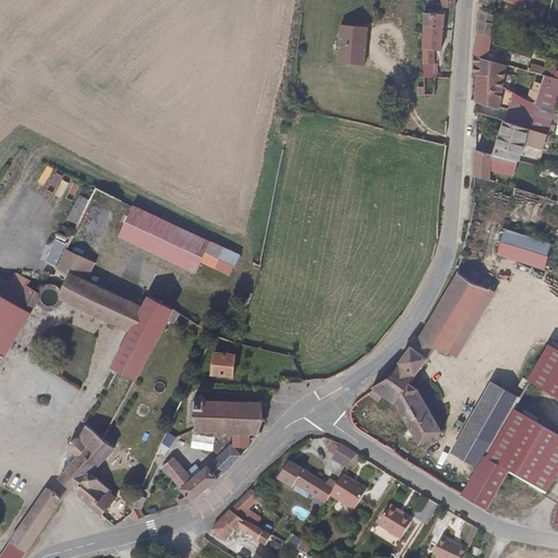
[(482,0),(478,22),(489,25),(487,35),(496,37),(499,23),(492,20),(493,14),(489,13),(492,5),(482,0)]
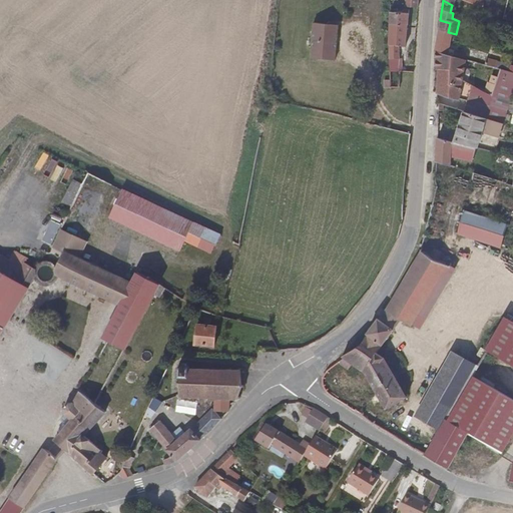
[(406,2),(392,1),(389,50),(390,63),(401,64),(401,53),(399,53),(400,38),(405,38),(406,2)]
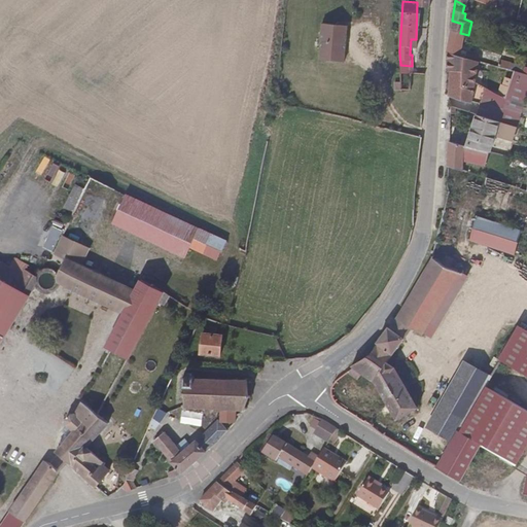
[(348,58),(349,21),(323,21),(323,58),(348,58)]
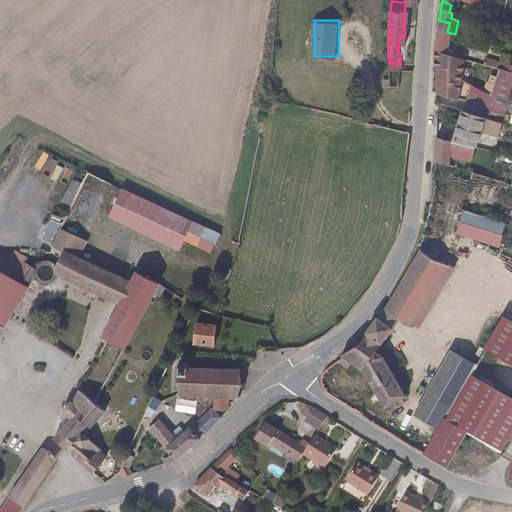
[(439,20),(435,42),(450,47),(452,41),(446,39),(447,32),(449,23),(439,20)]
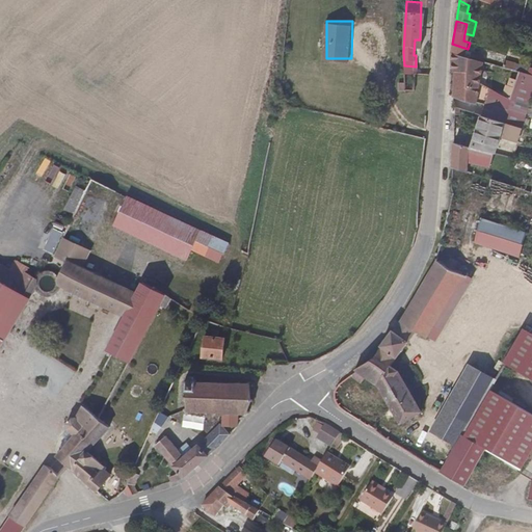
[(506,60),(513,35),(504,31),(495,57),(506,60)]
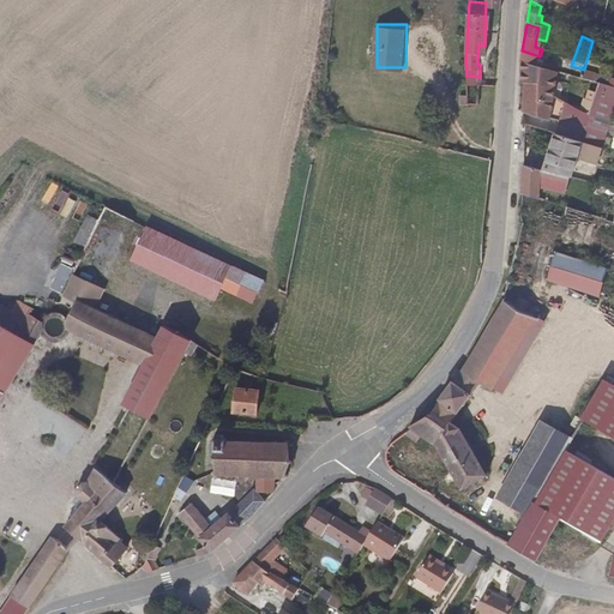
[(522,50),(518,73),(541,76),(541,96),(552,98),(560,100),(563,94),(552,91),(551,83),(558,61),(540,56),(522,50)]
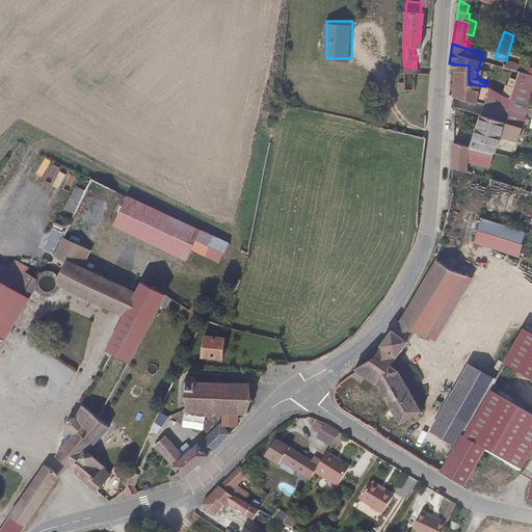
[(452,67),(453,92),(470,92),(477,92),(478,85),(469,83),(469,65),(449,63),(449,65),(452,67)]
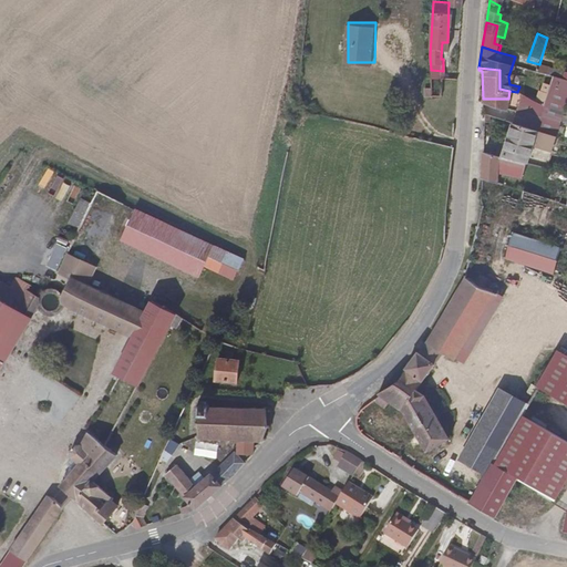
[(566,96),(566,93),(566,73),(555,70),(547,94),(566,96)]
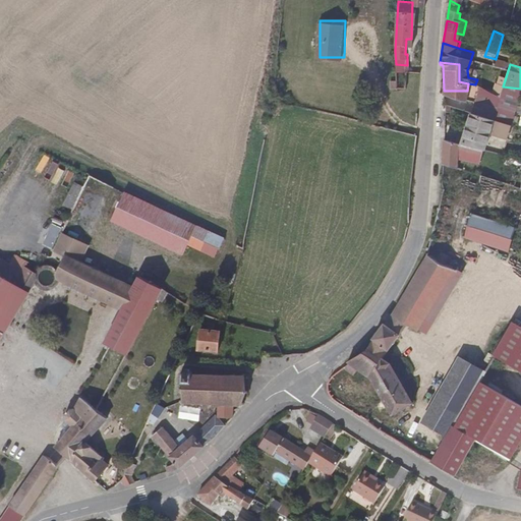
[(480,109),(496,114),(502,91),(486,88),(480,109)]
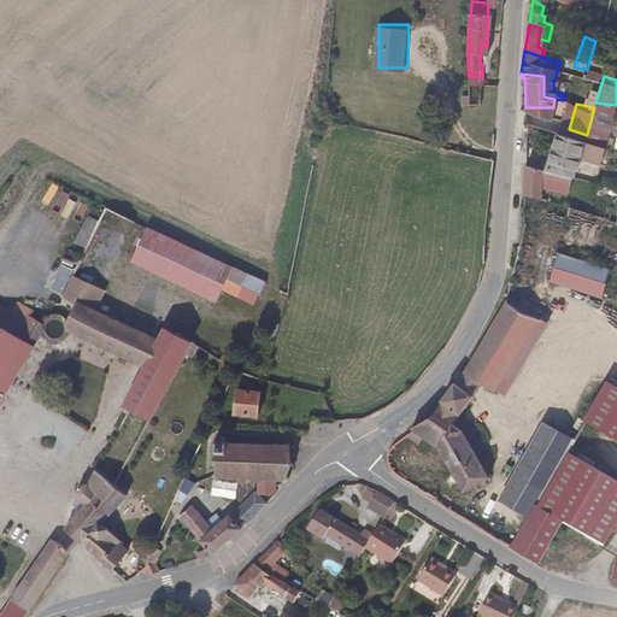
[(526,107),(526,116),(545,122),(545,107),(526,107)]
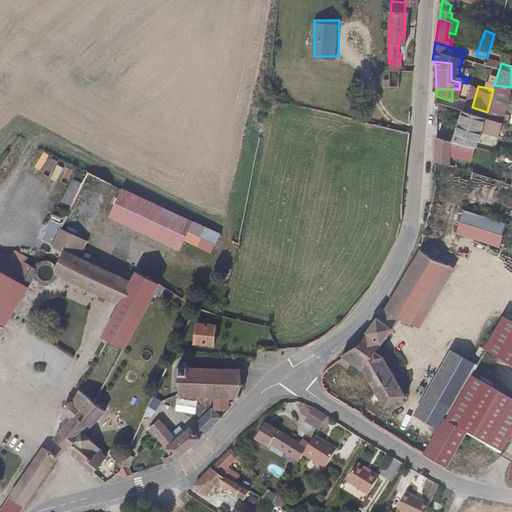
[(503,132),(507,118),(487,112),(472,107),(466,105),(457,135),(478,142),(479,142),(484,126),(503,132)]
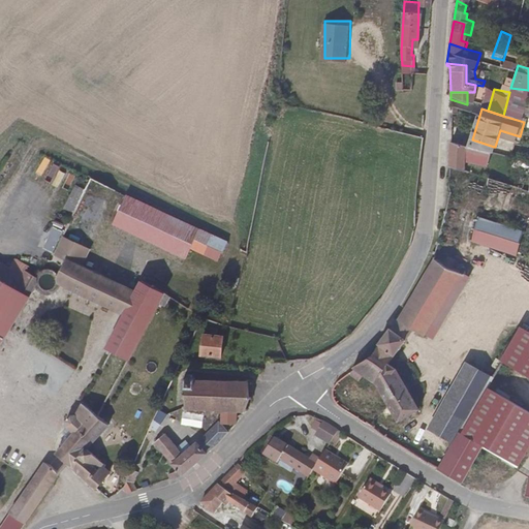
[(489,161),(490,158),(494,147),(472,139),(452,134),(453,149),(489,161)]
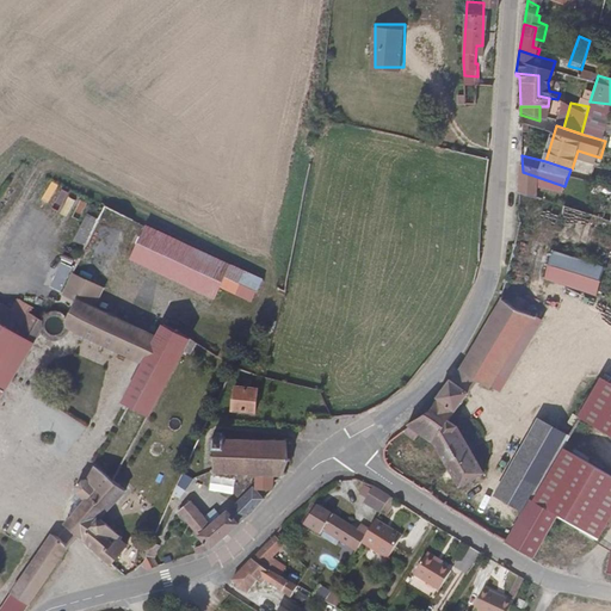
[(579,186),(582,173),(572,170),(571,170),(566,183),(579,186)]
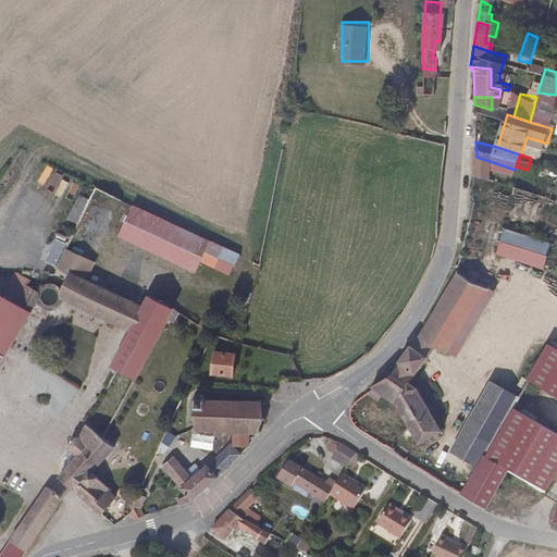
[(58,274),(57,280),(116,316),(133,287),(87,260),(131,185),(107,171),(54,261),(58,268),(58,274)]
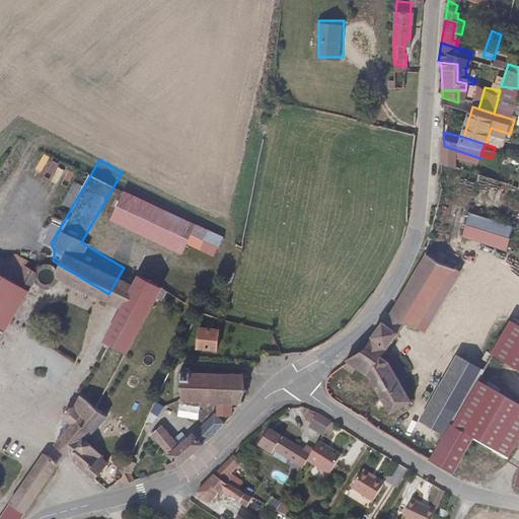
[(209,231),(119,194),(108,219),(199,256),(209,231)]
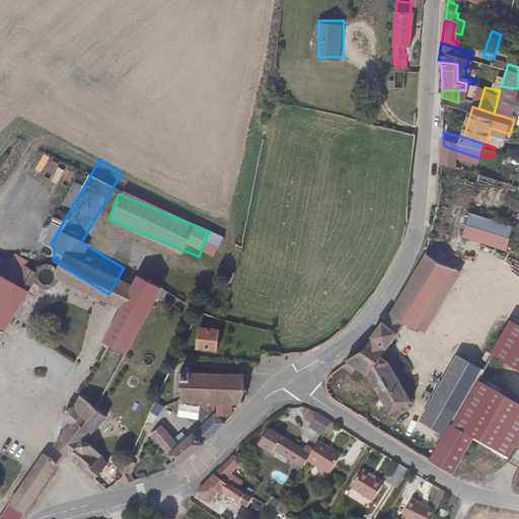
[(517,225),(474,210),(468,234),(509,248),(517,225)]
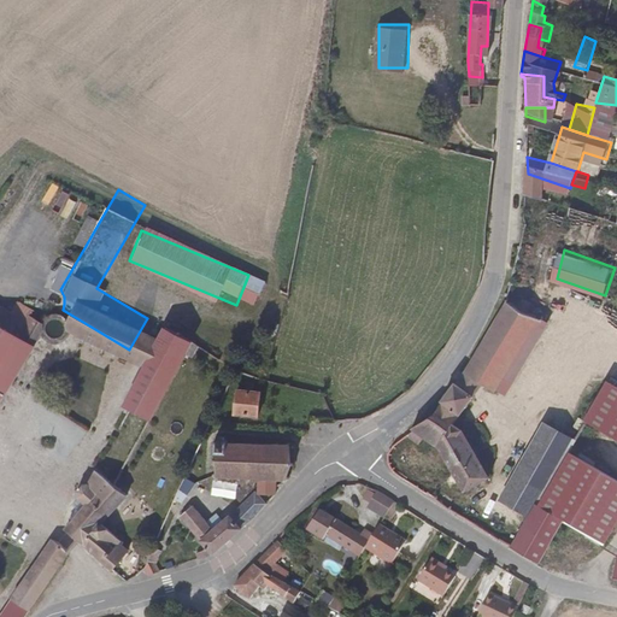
[(0,366),(33,311),(30,306),(29,300),(30,295),(33,291),(22,285),(18,292),(0,281),(0,366)]
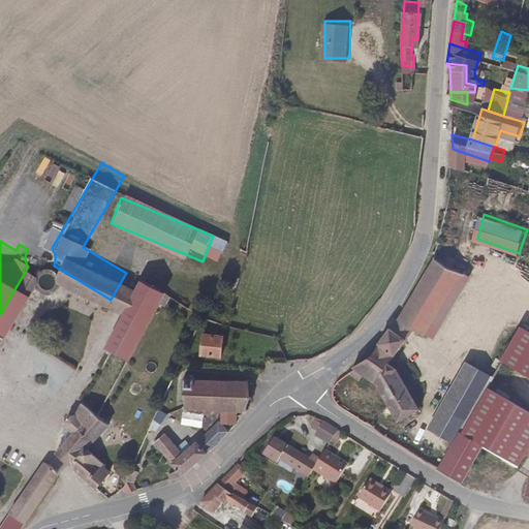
[(26,262),(28,267),(33,272),(39,274),(44,273),(51,270),(54,266),(55,260),(55,254),(52,248),(49,246),(42,244),(36,244),(31,246),(28,249),(26,253),(25,257),(26,262)]
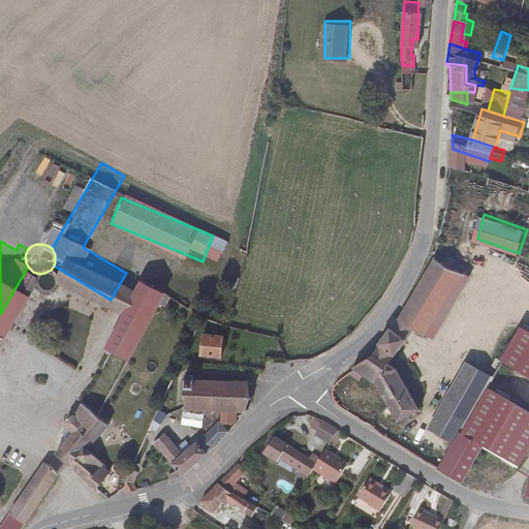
[(401,322),(419,335),(422,336),(430,336),(435,329),(469,278),(440,266),(401,322)]
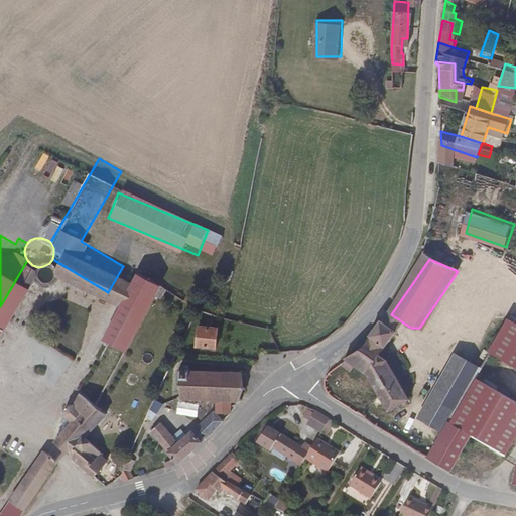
[(108,292),(120,298),(135,273),(123,266),(108,292)]
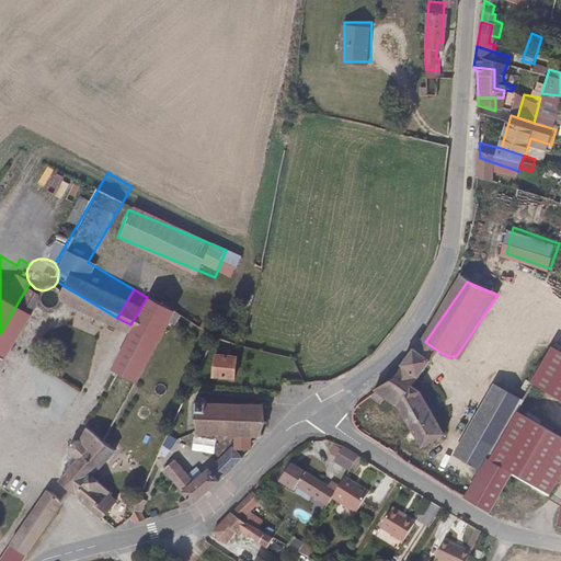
[(136,379),(178,306),(150,290),(147,297),(130,324),(109,363),(136,379)]
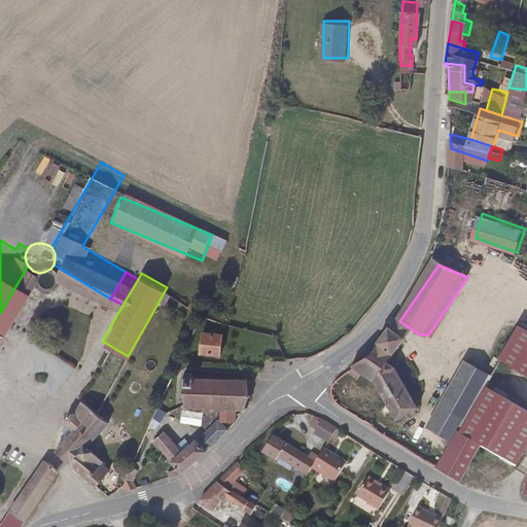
[(467,277),(433,327),(441,332),(475,282),(467,277)]
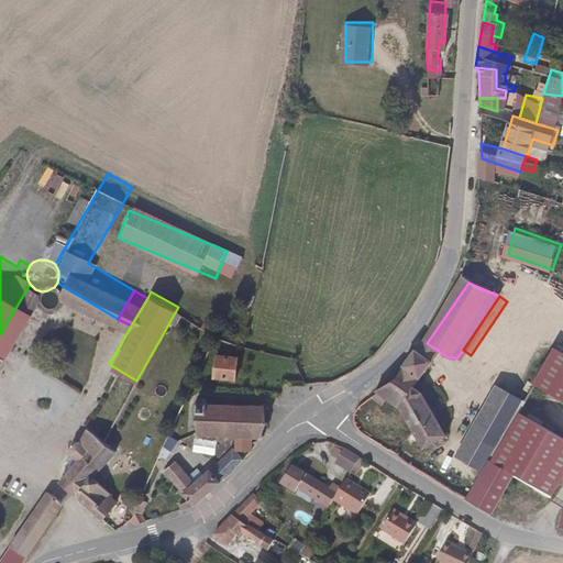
[(420,352),(438,364),(446,356),(427,343),(420,352)]
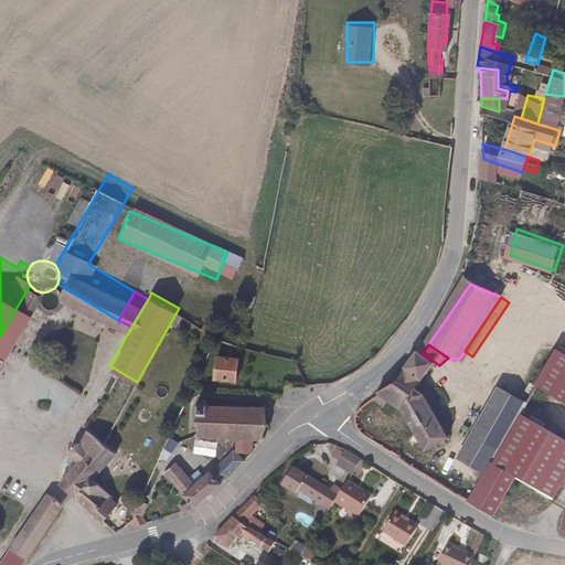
[(564,356),(555,351),(533,386),(555,400),(564,404),(564,356)]
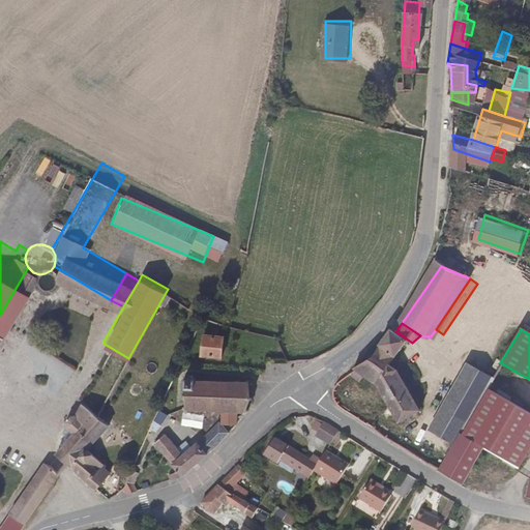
[(357,370),(352,373),(359,378),(362,372),(379,382),(399,420),(419,410),(398,365),(392,363),(412,343),(395,331),(377,358),(356,367),(357,370)]
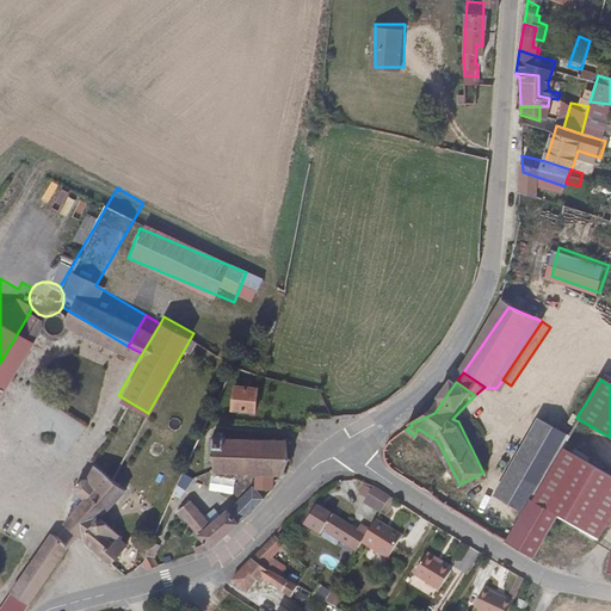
[(255,412),(258,389),(235,388),(233,411),(255,412)]
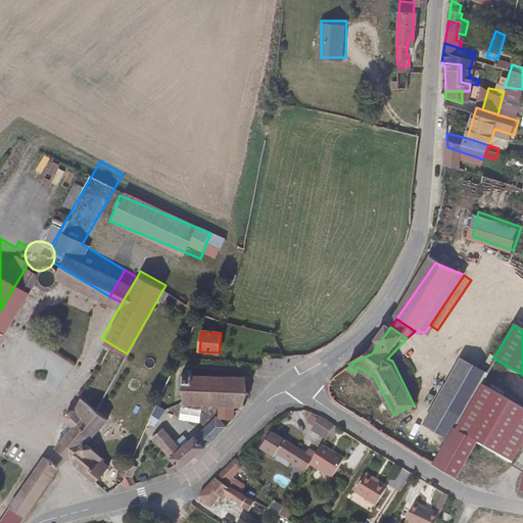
[(453,427),(479,383),(486,370),(463,354),(423,420),(447,435),(453,427)]
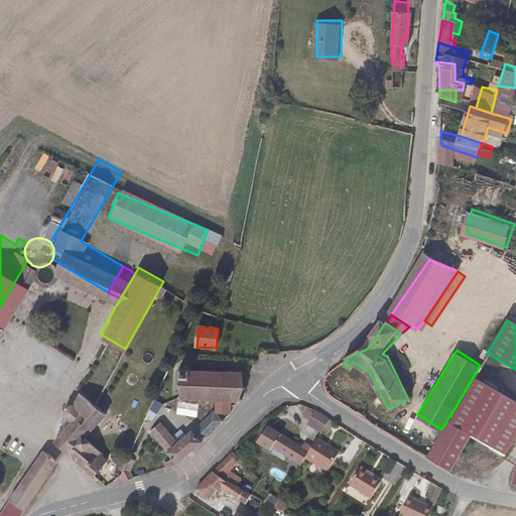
[(215,413),(228,413),(229,400),(237,400),(247,386),(240,373),(240,370),(238,370),(238,369),(236,369),(236,370),(233,370),(233,368),(230,368),(230,370),(225,369),(225,368),(221,368),(221,369),(214,369),(214,367),(210,367),(210,369),(203,368),(203,367),(199,366),(199,368),(196,368),(196,366),(194,366),(194,362),(185,362),(184,365),(182,365),(182,368),(179,368),(179,371),(180,371),(179,397),(180,398),(180,400),(183,400),(183,398),(198,398),(198,400),(201,400),(202,398),(207,399),(207,401),(210,401),(210,399),(216,399),(215,413)]
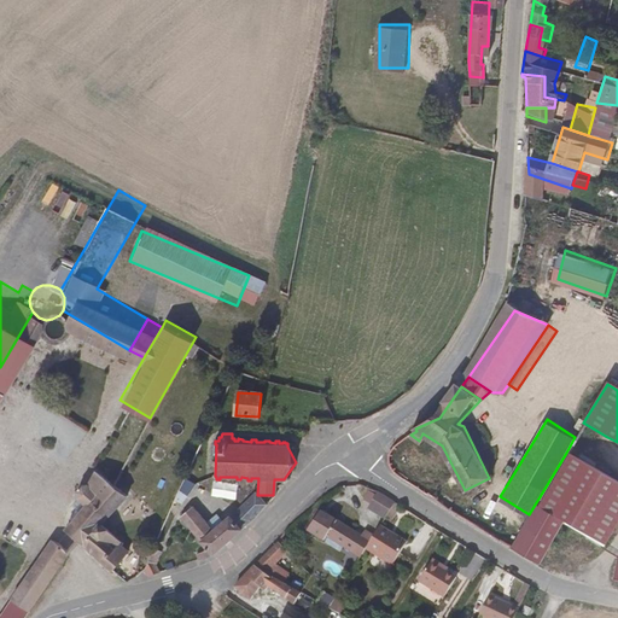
[(535,505),(559,519),(599,544),(617,512),(617,483),(566,453),(535,505)]
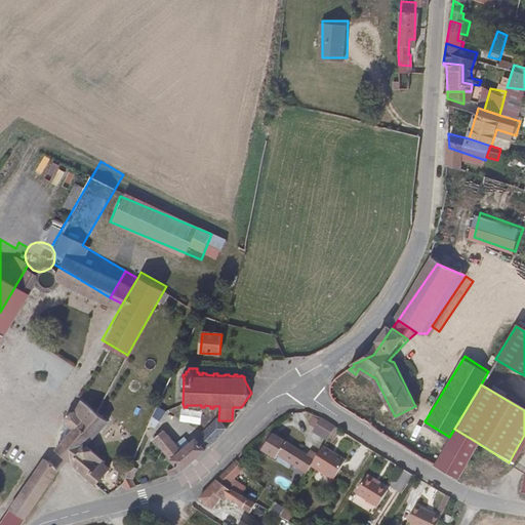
[(54,453),(66,462),(92,485),(104,470),(98,466),(102,460),(93,454),(115,425),(105,417),(85,404),(79,415),(72,414),(65,425),(67,428),(62,435),(66,439),(54,453)]
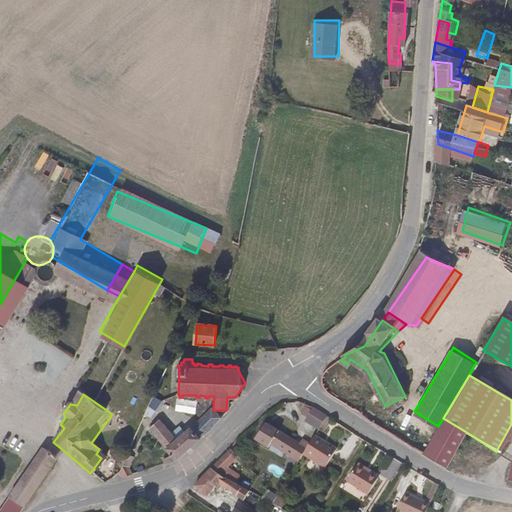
[(164,401),(155,396),(144,417),(149,419),(152,413),(157,415),(164,401)]
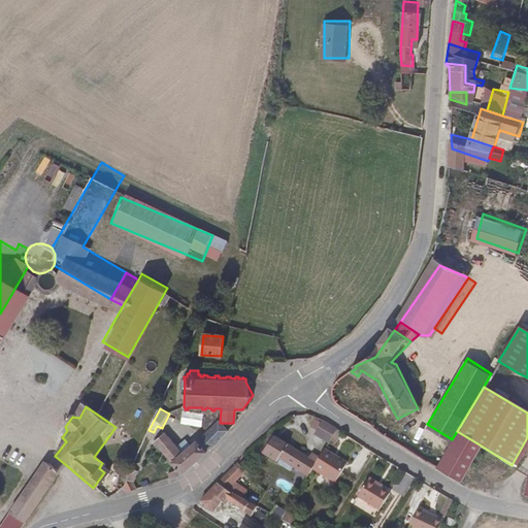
[(322,423),(316,419),(309,428),(316,431),(322,423)]
